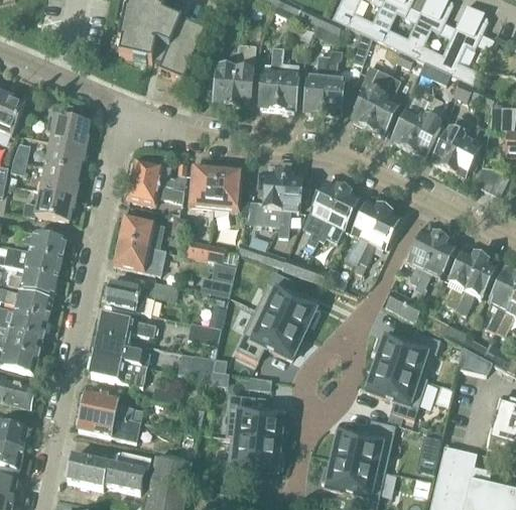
[(182,81),(205,29),(180,19),(179,20),(162,12),(164,0),(127,0),(126,9),(124,8),(118,40),(121,41),(118,52),(118,54),(151,61),(153,54),(163,56),(161,62),(162,64),(162,62),(172,66),(170,74),(169,76),(182,81)]
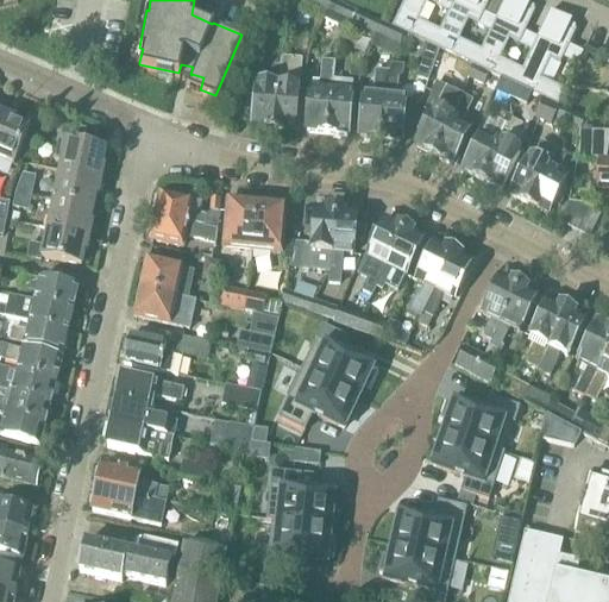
[(324,10),(328,0),(302,0),(324,10)]
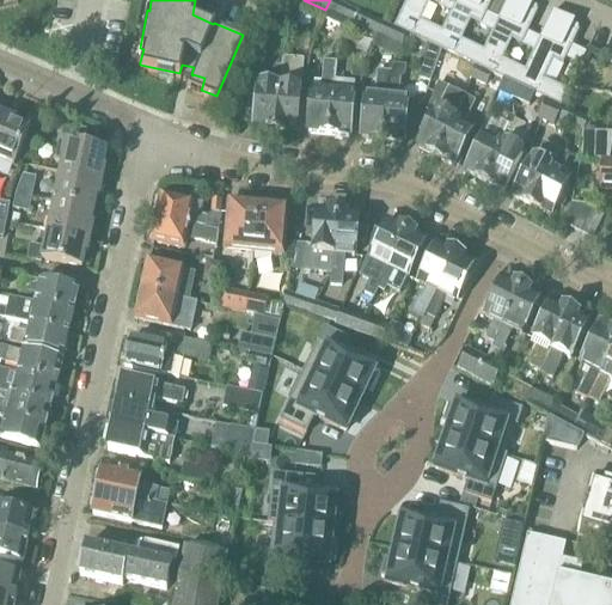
[(324,12),(349,24),(352,18),(357,6),(344,0),(330,0),(325,10),(324,12)]
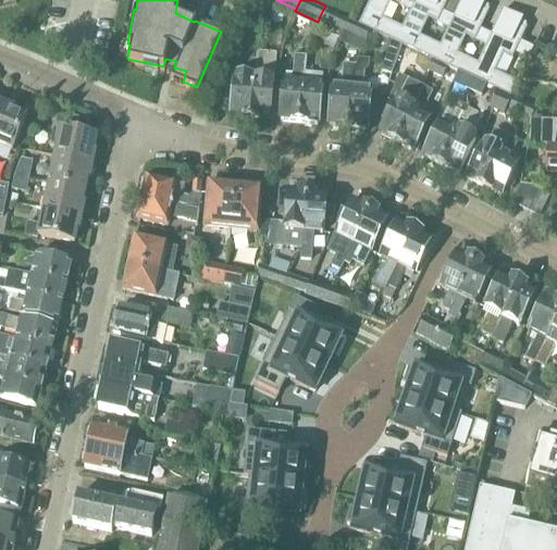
[(367,0),(358,21),(370,26),(388,35),(395,38),(403,23),(383,14),(390,0),(398,0),(410,5),(413,0),(367,0)]
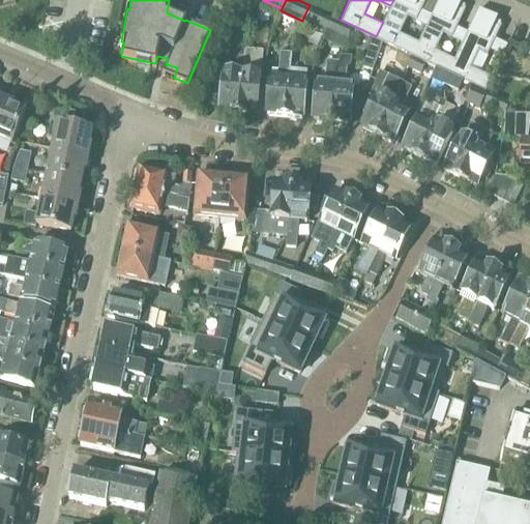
[(383,22),(376,36),(382,39),(394,46),(411,53),(412,54),(419,39),(401,30),(408,13),(427,23),(431,12),(420,7),(423,0),(393,0),(390,5),(390,6),(383,22)]
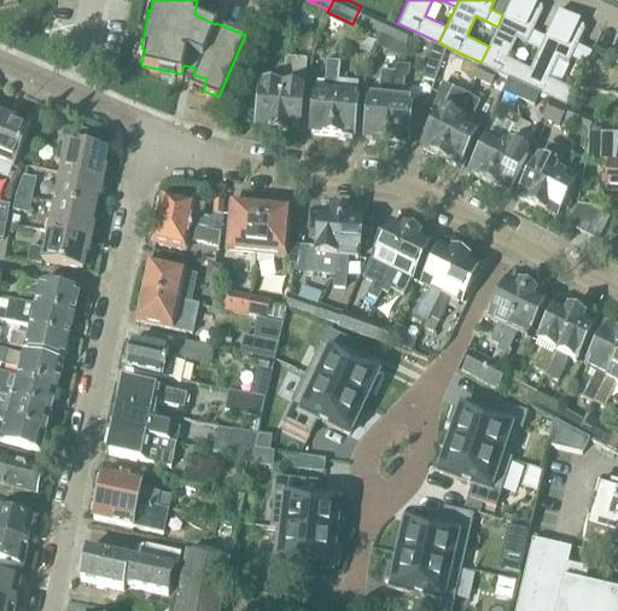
[(495,69),(496,70),(507,75),(522,82),(530,65),(508,56),(517,36),(538,46),(544,34),(532,29),(543,6),(541,5),(540,7),(534,4),(536,0),(537,0),(508,0),(502,15),(497,27),(497,28),(489,46),(481,63),(495,69)]
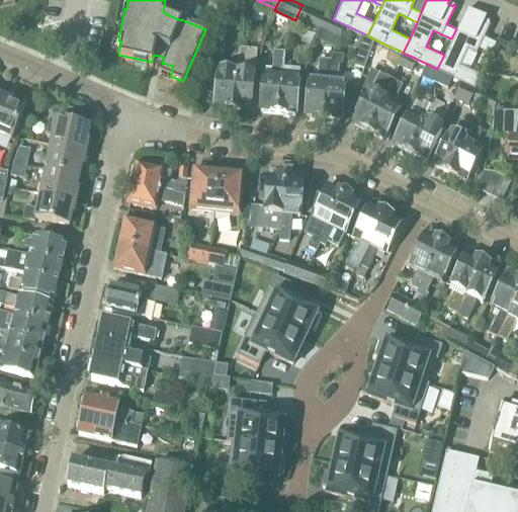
[(303,5),(297,15),(319,25),(324,15),(303,5)]
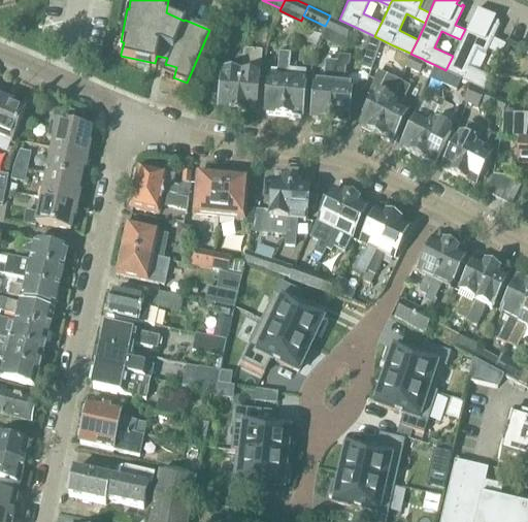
[(446,70),(448,71),(461,77),(471,82),(484,88),(490,73),(469,64),(477,47),(486,51),(488,46),(500,52),(507,36),(506,35),(504,41),(493,35),(499,22),(498,21),(497,23),(492,21),(494,17),(495,15),(477,7),(479,6),(476,5),(465,29),(460,39),(460,40),(453,56),(446,70)]
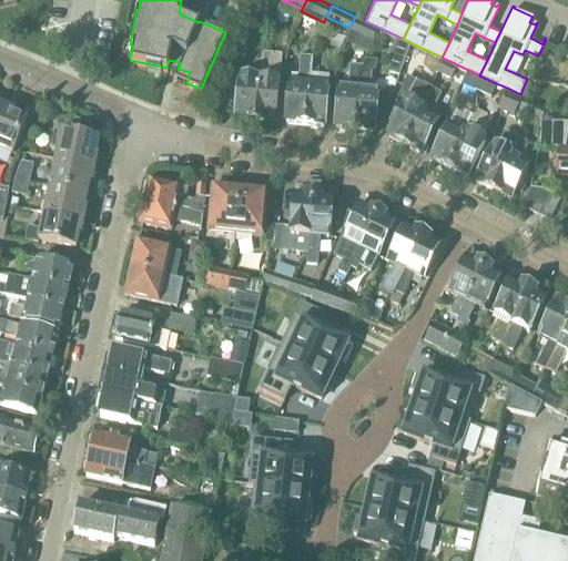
[(348,29),(372,40),(377,27),(365,21),(355,17),(350,28),(348,29)]
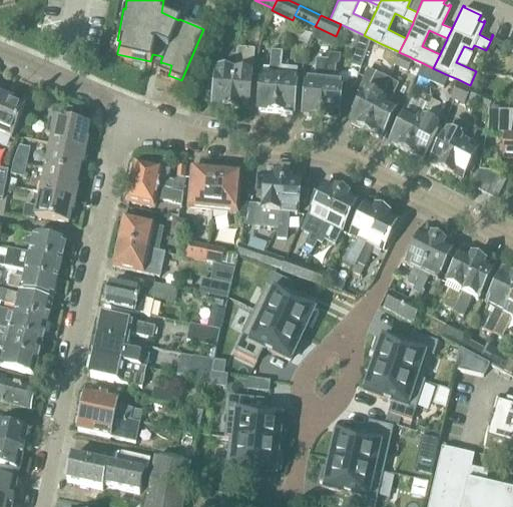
[(348,60),(361,64),(370,38),(364,35),(358,32),(348,60)]
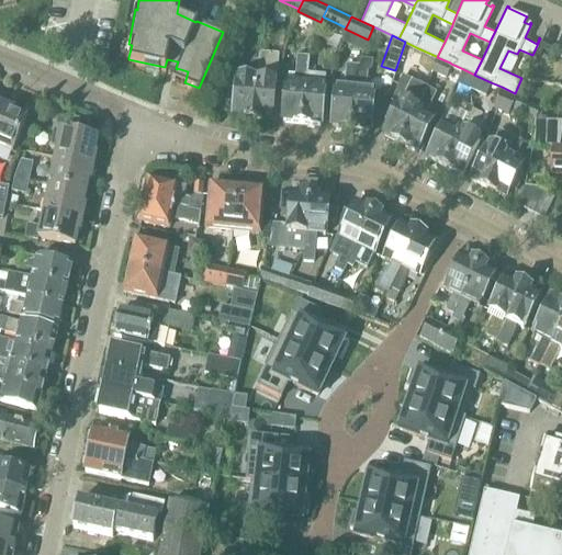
[(258,52),(257,57),(251,114),(271,116),(274,77),(267,76),(268,68),(276,69),(278,51),(260,49),(259,52),(258,52)]
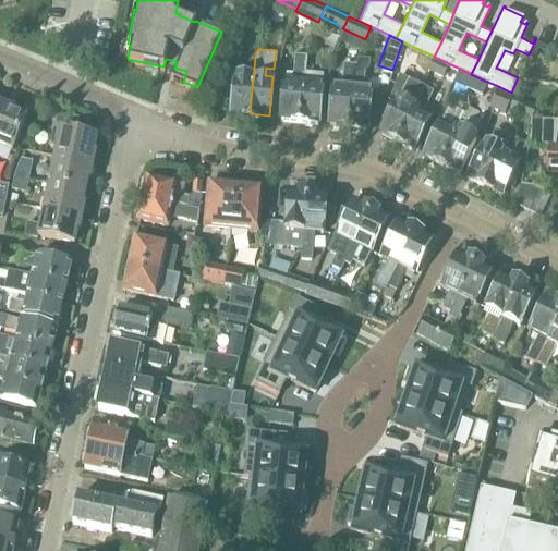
[(299,119),(305,52),(294,51),(292,70),(286,70),(284,77),(283,77),(279,117),(299,119)]
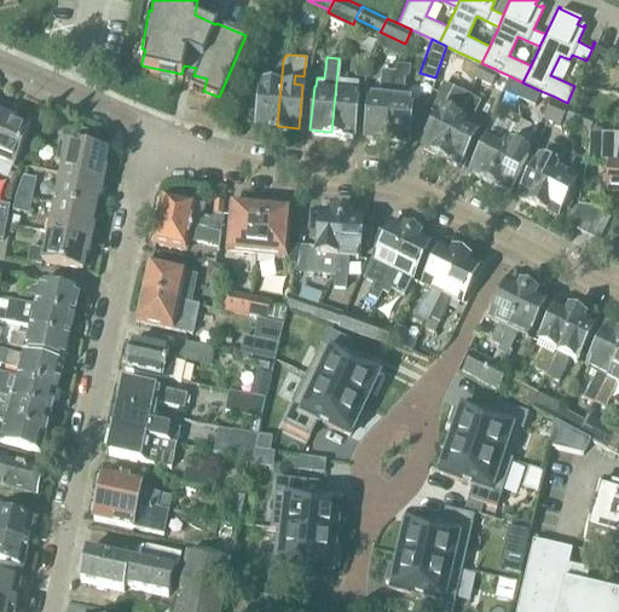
[(339,58),(331,132),(353,133),(357,91),(358,79),(339,76),(340,58),(339,58)]
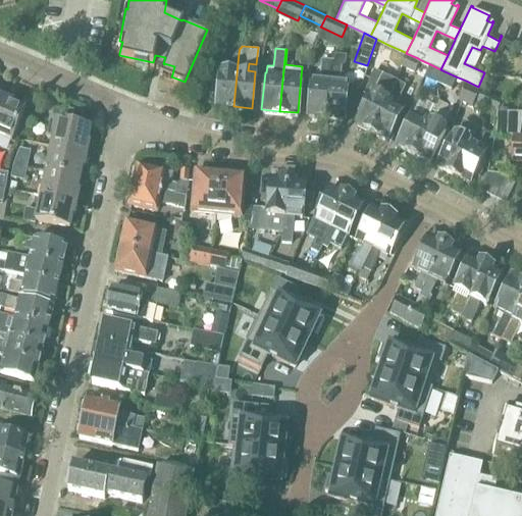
[(215,104),(233,106),(239,53),(225,51),(221,55),(220,68),(219,68),(218,80),(212,79),(210,91),(217,92),(215,104)]
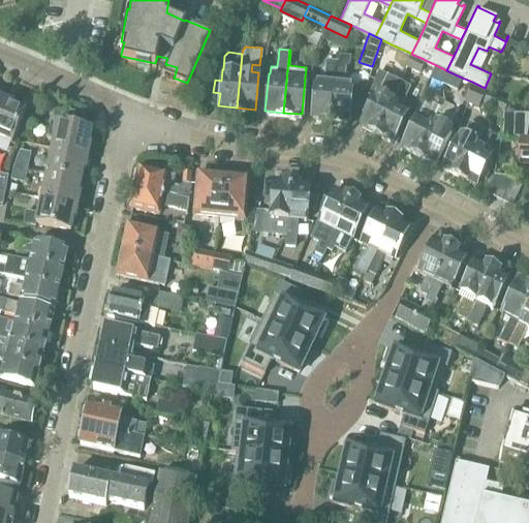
[(340,52),(337,58),(331,117),(348,119),(351,82),(344,82),(346,64),(350,60),(351,53),(340,52)]
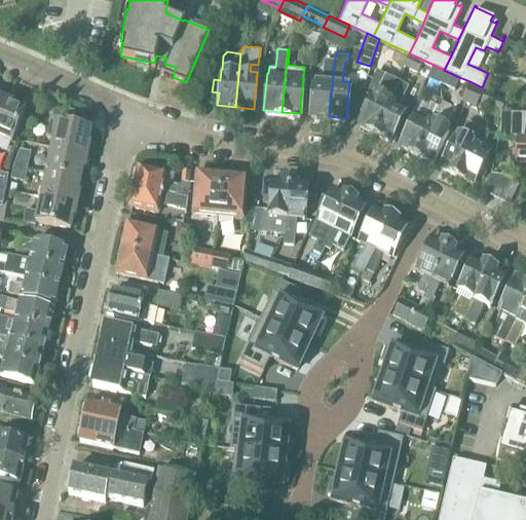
[(403,63),(417,69),(422,60),(421,59),(409,53),(408,52),(403,63)]
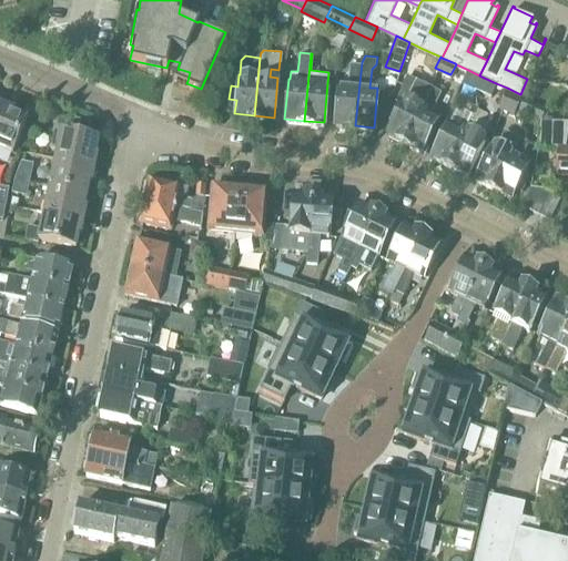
[(334,123),(355,125),(362,62),(351,61),(347,85),(338,84),(334,123)]
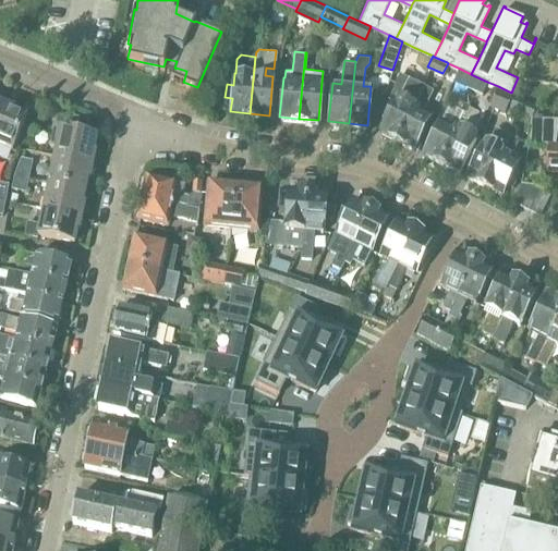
[(453,78),(468,85),(473,75),(471,74),(458,68),(453,78)]
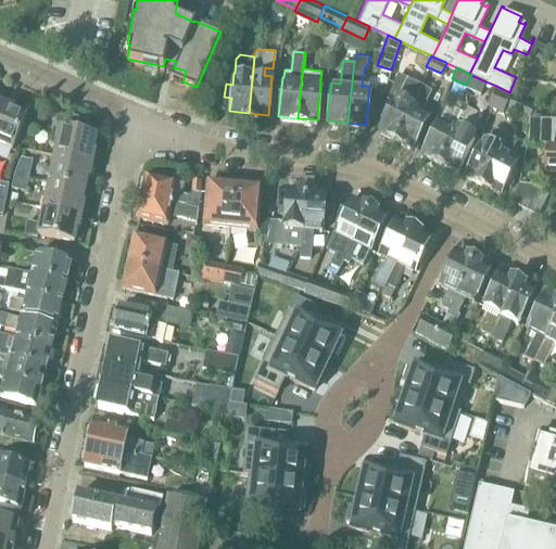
[(471,75),(466,85),(480,91),(485,81),(471,75)]
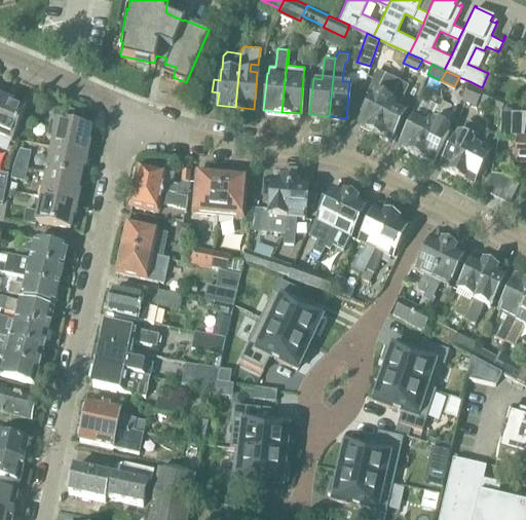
[(374,131),(399,83),(401,79),(391,74),(381,94),(374,89),(358,122),(374,131)]
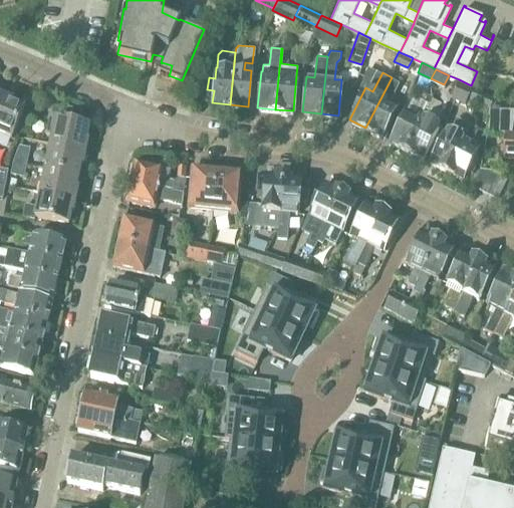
[(398,103),(390,99),(399,81),(392,77),(390,81),(365,128),(380,136),(398,103)]
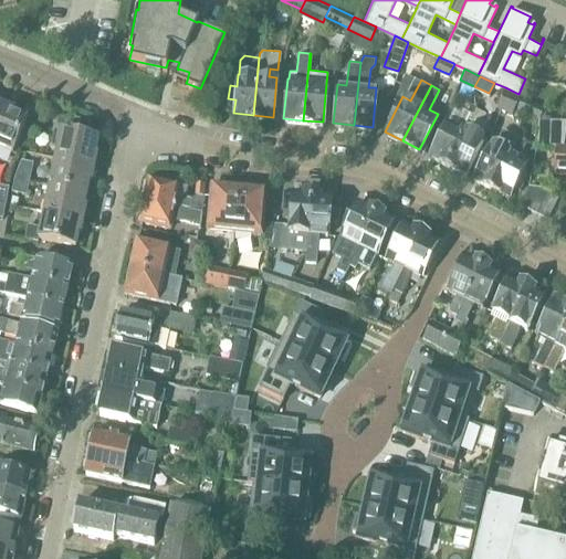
[(511,112),(514,105),(520,94),(519,94),(505,87),(496,104),(511,112)]
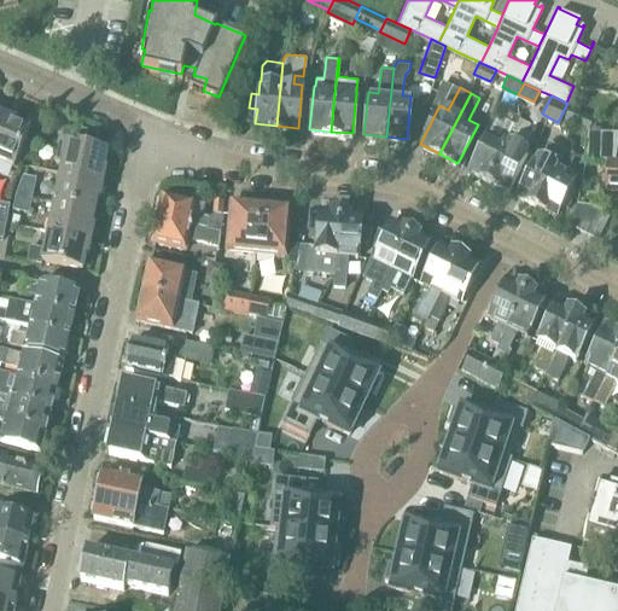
[(594,116),(567,103),(561,115),(588,127),(594,116)]
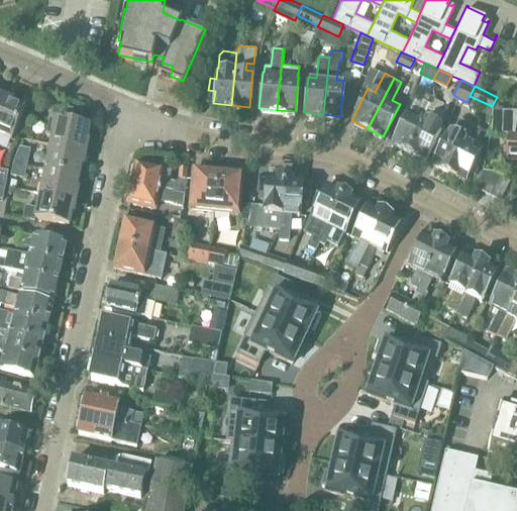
[(12,98),(0,93),(0,131),(10,136),(23,105),(12,100),(12,98)]
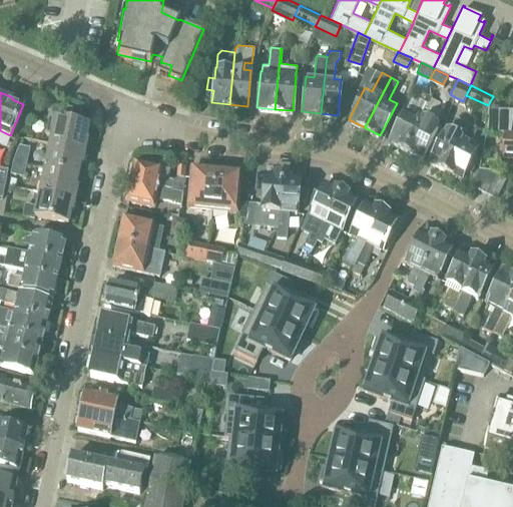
[(406,148),(432,97),(431,96),(429,101),(422,97),(414,112),(406,108),(389,140),(406,148)]
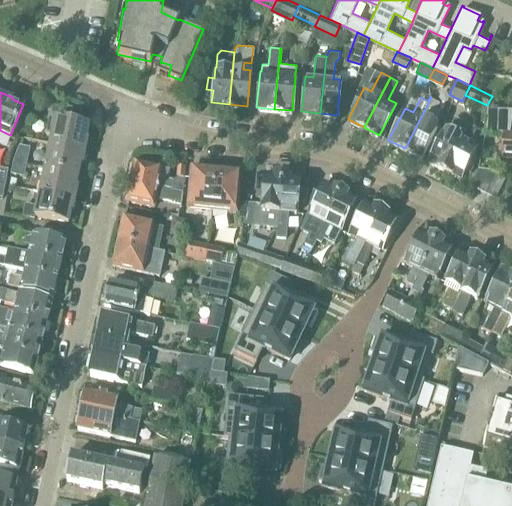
[(439,101),(431,97),(405,148),(420,156),(436,124),(435,123),(441,113),(439,112),(441,108),(437,105),(439,101)]
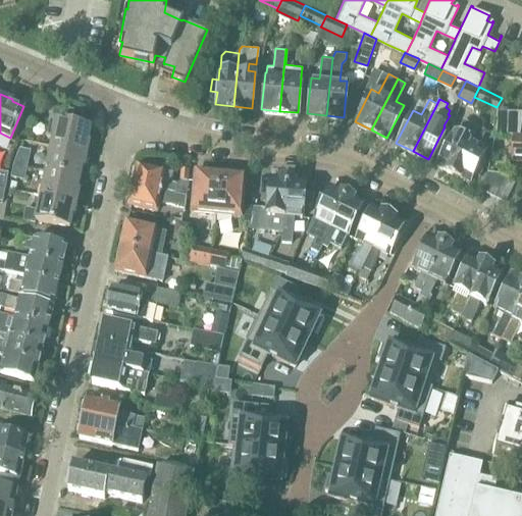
[(52,133),(50,144),(86,151),(89,139),(87,139),(89,125),(79,123),(82,109),(67,106),(64,120),(49,117),(46,132),(52,133)]
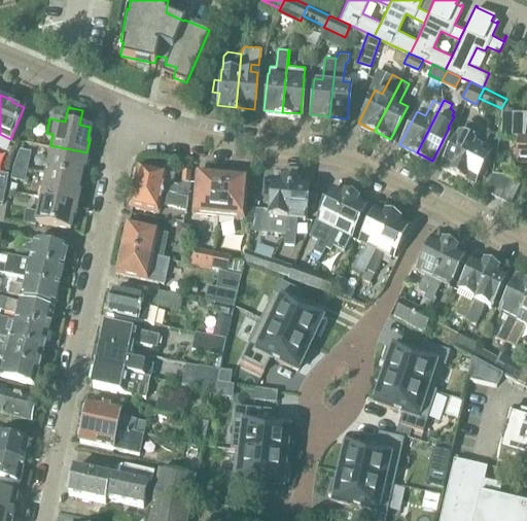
[(526,111),(526,109),(501,108),(498,133),(524,133),(526,111)]
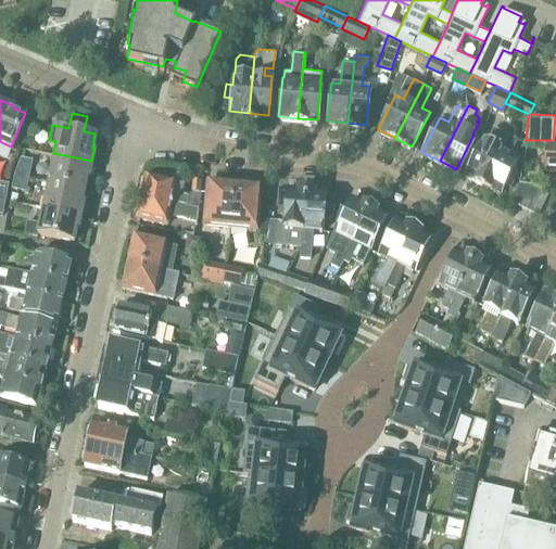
[(466,174),(483,183),(509,132),(493,125),(485,140),(483,140),(466,174)]
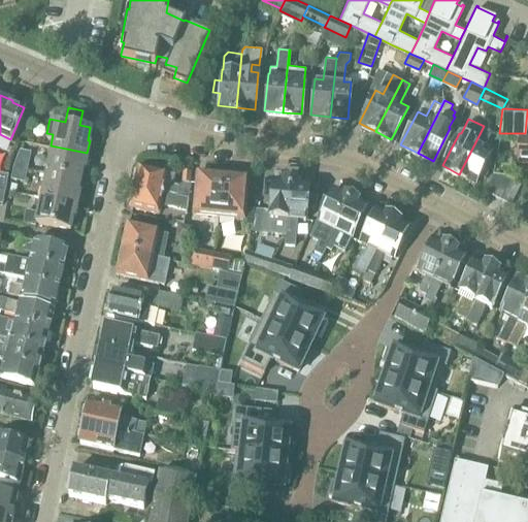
[(484,126),(459,174),(474,182),(481,170),(485,173),(491,162),(486,159),(491,149),(484,145),(491,130),(484,126)]
